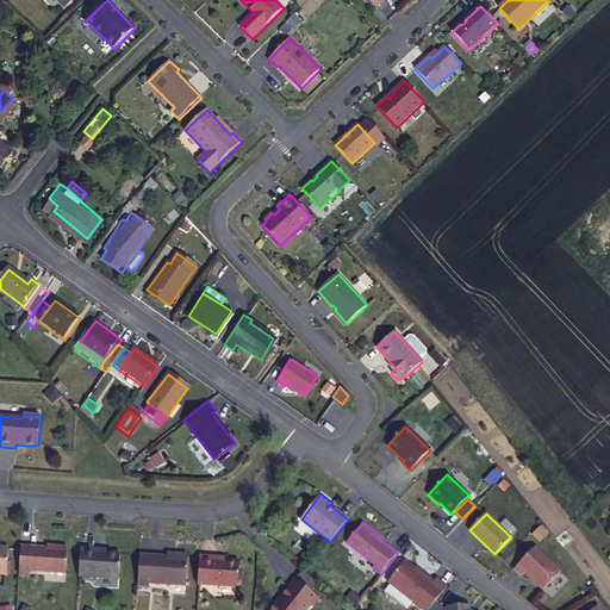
[(66,573),(68,547),(54,546),(53,548),(20,546),(19,574),(29,576),(29,571),(66,573)]
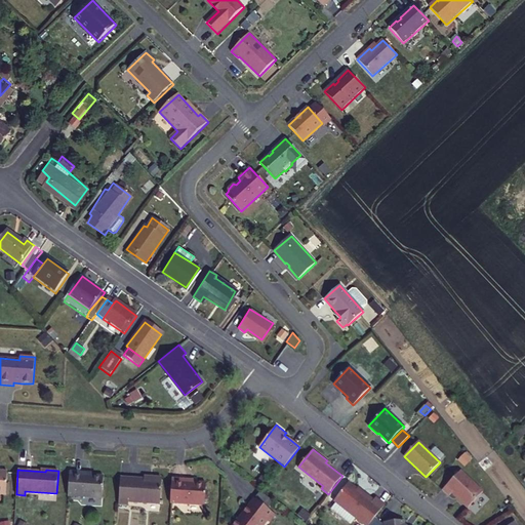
[(85,473),(69,472),(68,496),(102,498),(104,476),(85,475),(85,473)]
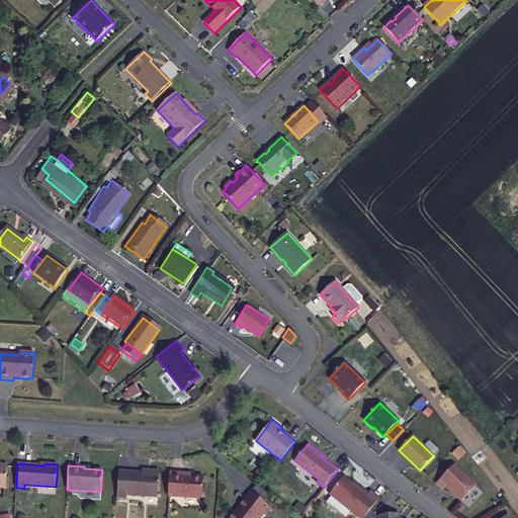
[(461,502),(476,486),(454,465),(436,484),(442,490),(446,487),(461,502)]
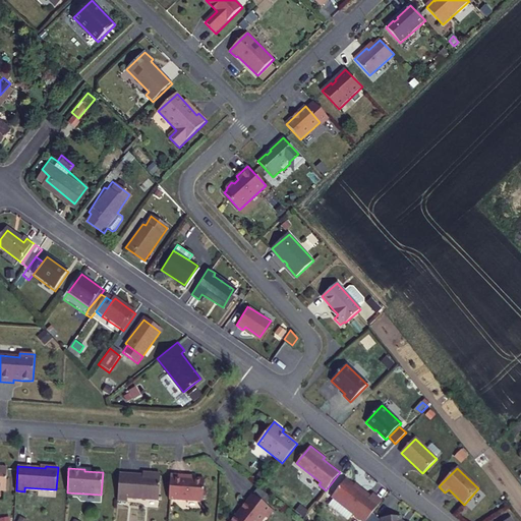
[(159,500),(160,474),(150,474),(150,476),(119,474),(117,501),(127,502),(127,498),(159,500)]
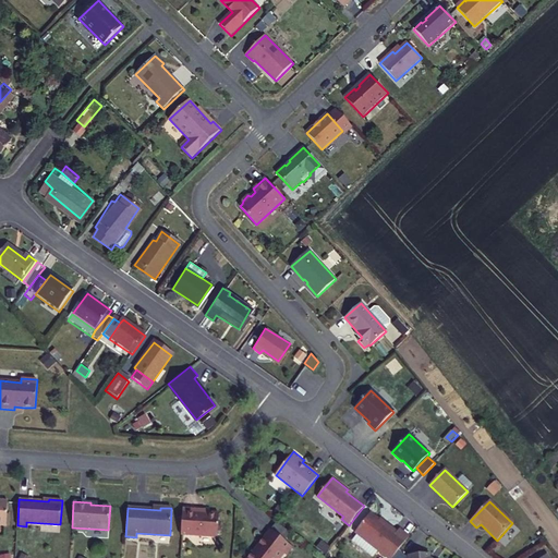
[(198,510),(182,509),(181,534),(217,537),(219,513),(198,512),(198,510)]
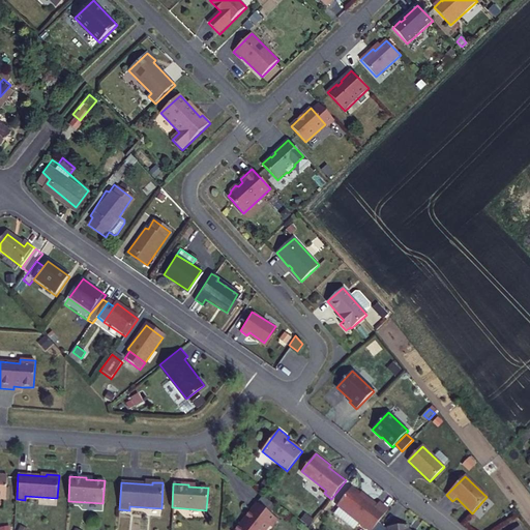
[(372,529),(384,516),(389,508),(380,501),(378,503),(366,495),(365,496),(353,486),(337,505),(370,529),(372,529)]
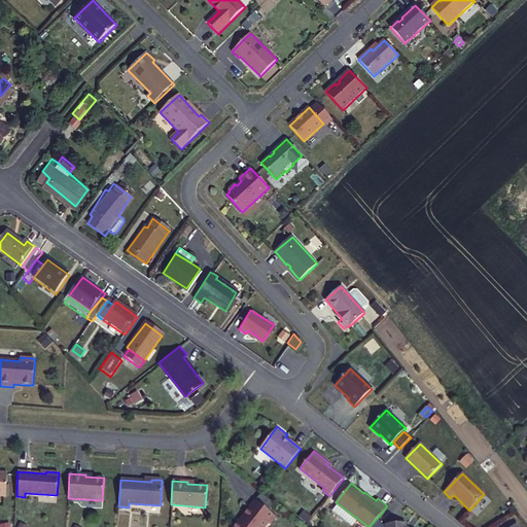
[(255,500),(268,511),(274,503),(261,493),(255,500)]
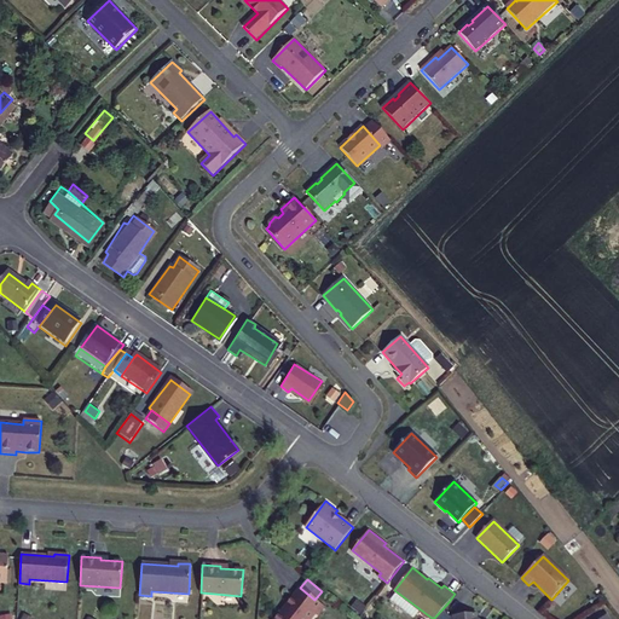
[(314,600),(300,588),(284,607),(285,607),(282,612),(281,612),(275,618),(310,618),(314,614),(317,615),(324,608),(314,600)]
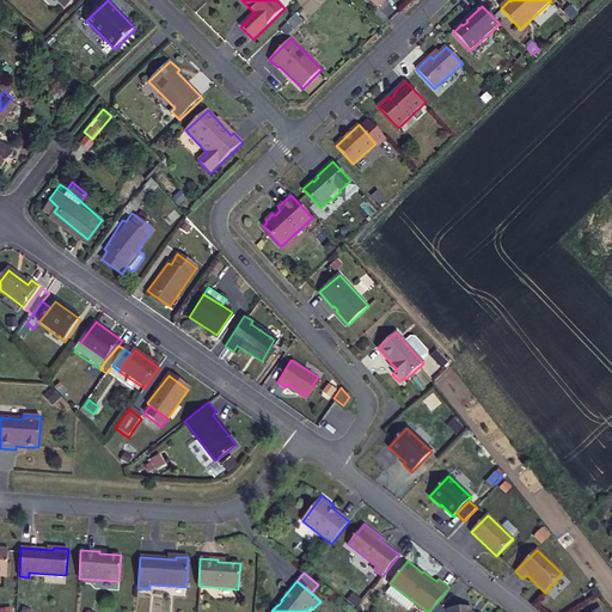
[(138,597),(136,611),(170,611),(171,598),(138,597)]
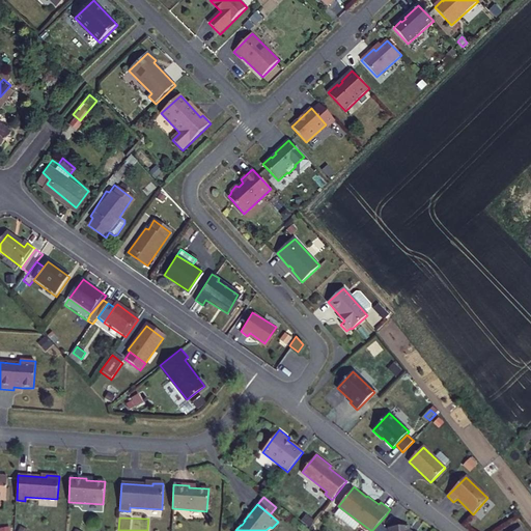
All buildings are outlined.
